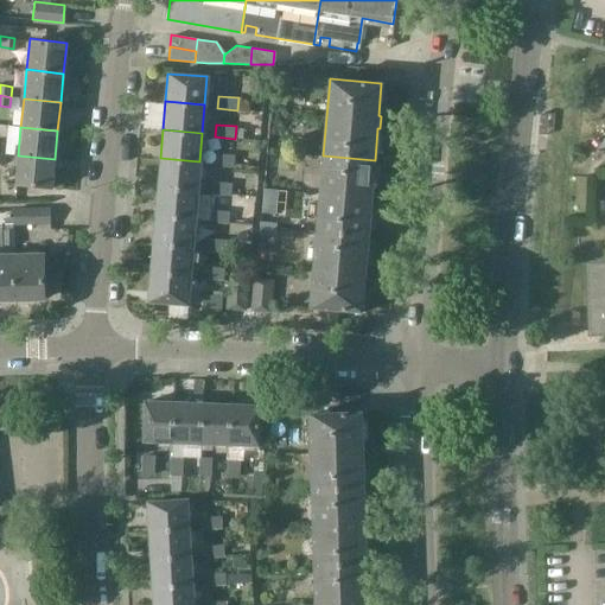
[(233,167),(234,154),(214,153),(212,165),(233,167)]
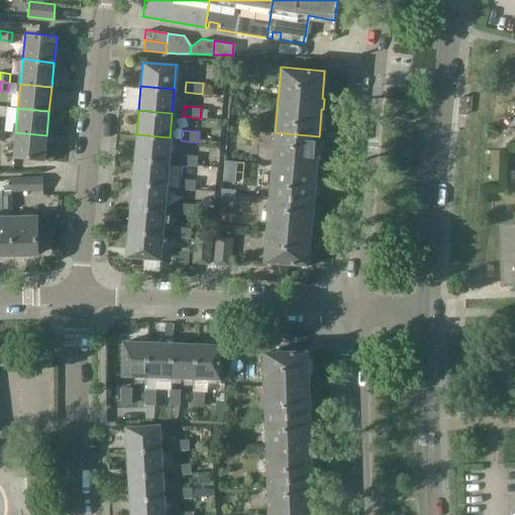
[(43,160),(46,135),(15,132),(12,157),(43,160)]
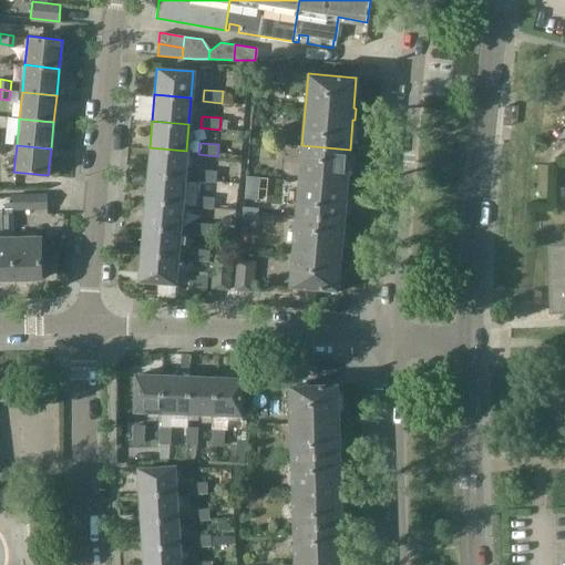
[(301,145),(295,216),(343,219),(347,191),(349,191),(350,178),(348,178),(350,150),(301,145)]
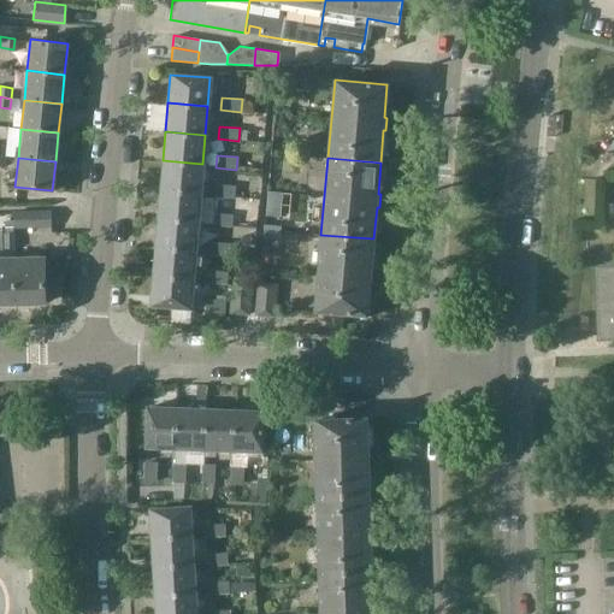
[(163,160),(160,189),(200,193),(202,164),(163,160)]
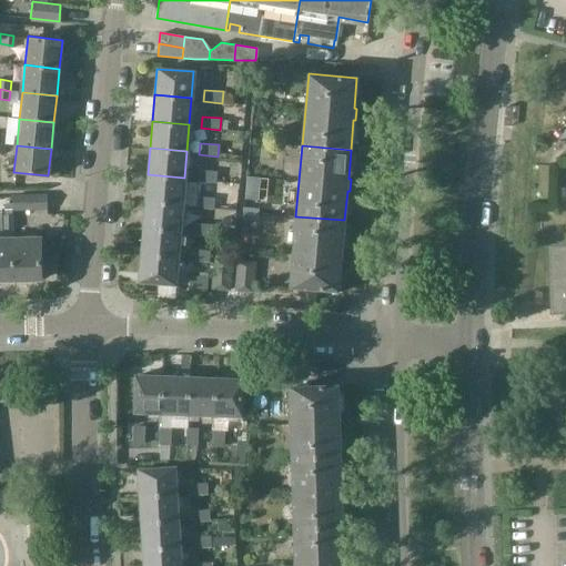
[(216,171),(198,170),(196,181),(215,182),(216,171)]
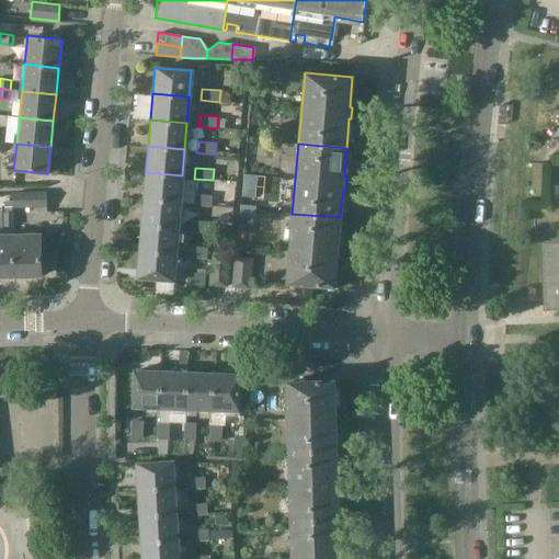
[(143,198),(180,202),(192,203),(193,194),(193,192),(181,191),(182,175),(146,172),(143,198)]
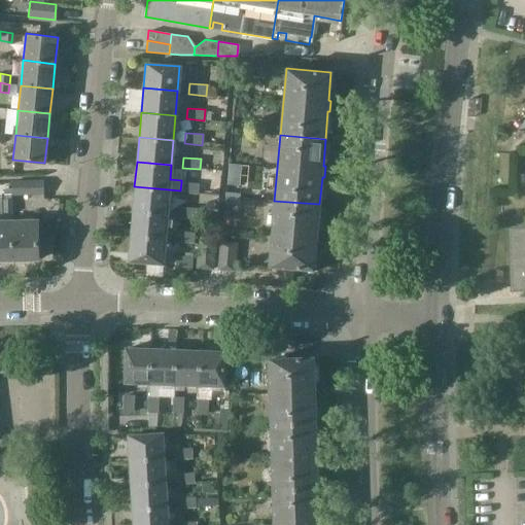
[(43,194),(43,182),(43,181),(10,181),(11,195),(16,195),(16,201),(30,201),(30,194),(43,194)]
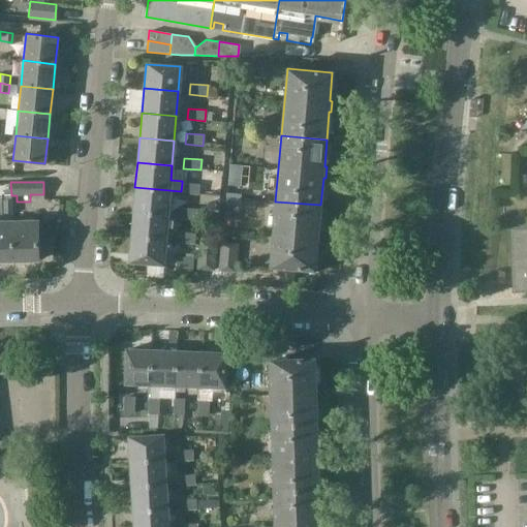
[(218,196),(219,186),(182,183),(181,191),(181,193),(218,196)]
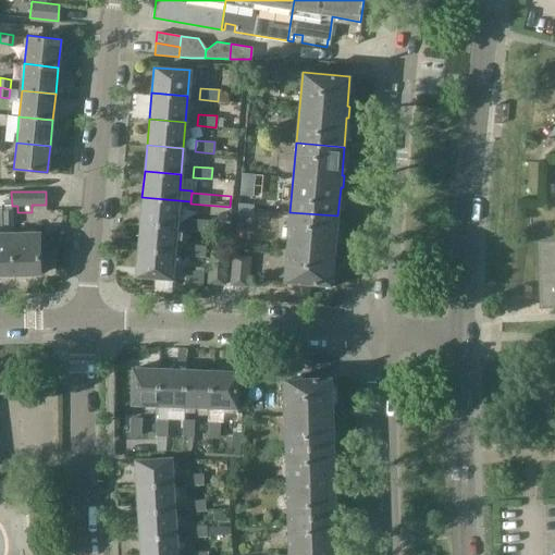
[(142,197),(139,223),(176,226),(179,200),(142,197)]
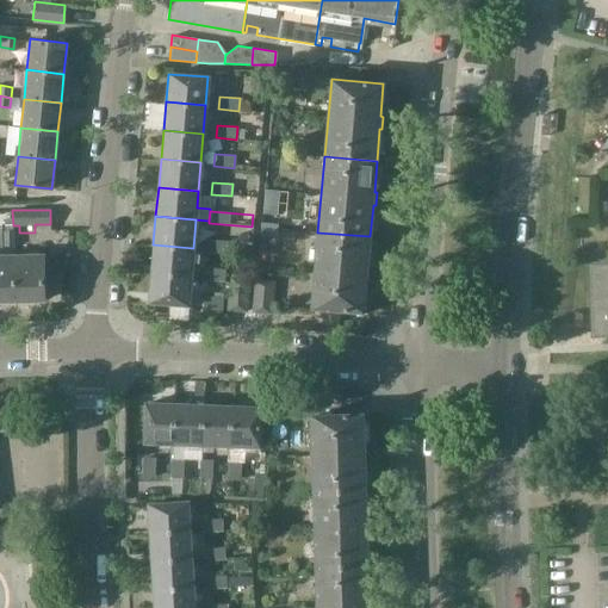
[(260,219),(260,228),(275,229),(275,221),(260,219)]
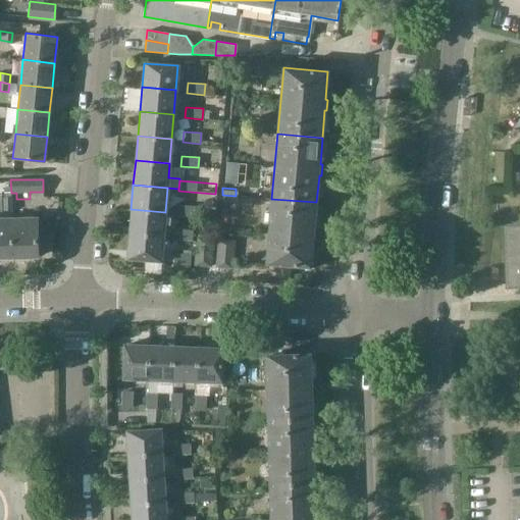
[(222,195),(221,202),(235,203),(236,196),(222,195)]
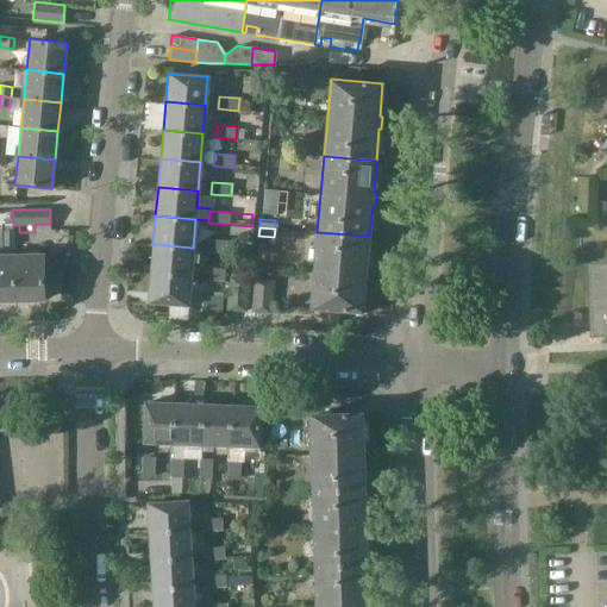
[(13,231),(1,232),(1,246),(13,246),(13,231)]
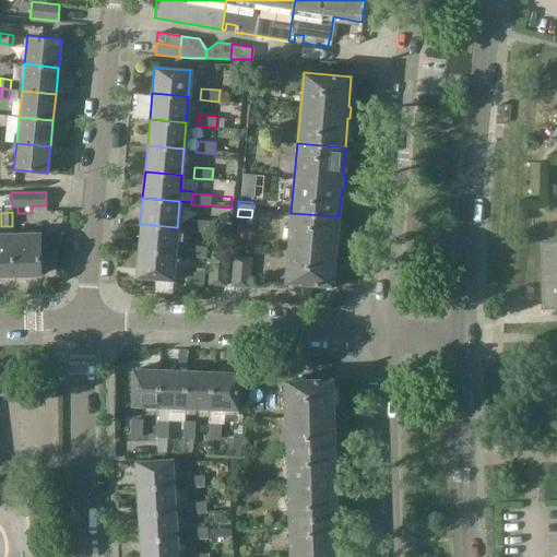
[(338,258),(338,257),(339,246),(336,246),(339,216),(291,213),(285,283),(333,287),(335,258),(338,258)]
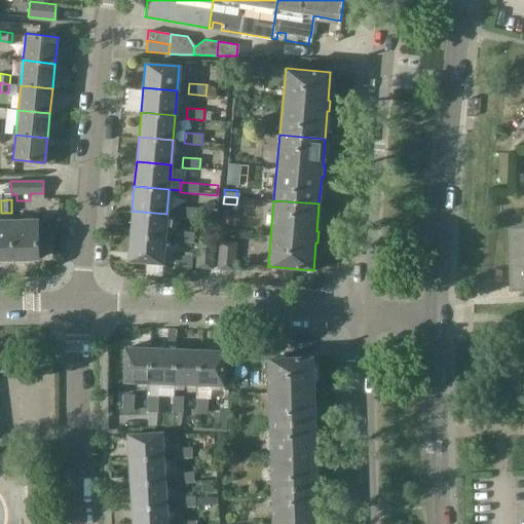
[(179,207),(178,217),(195,219),(196,208),(179,207)]
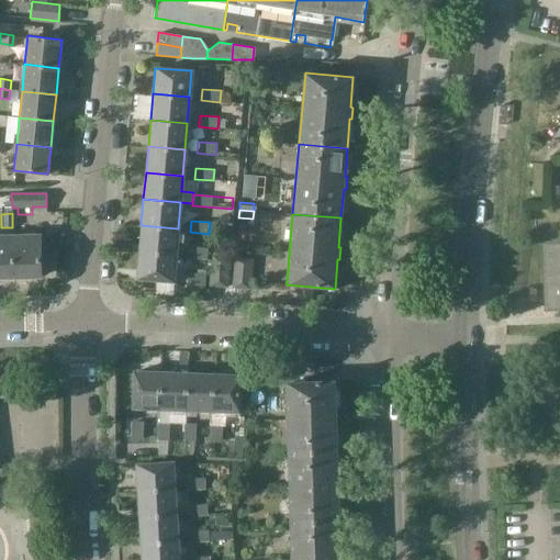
[(141,225),(138,253),(176,255),(178,228),(141,225)]
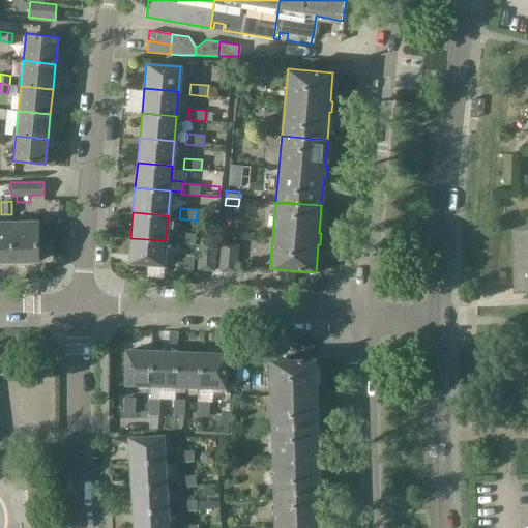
[(0,261),(12,261),(11,225),(0,224),(0,261)]
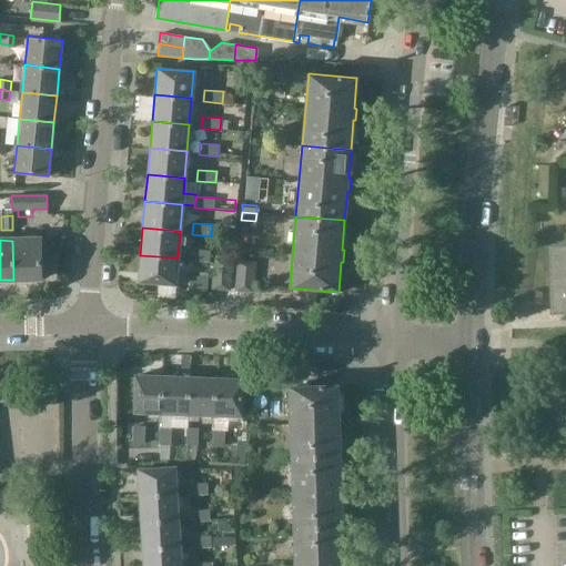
[(12,241),(13,280),(41,279),(41,276),(46,276),(46,264),(41,264),(40,240),(12,241)]
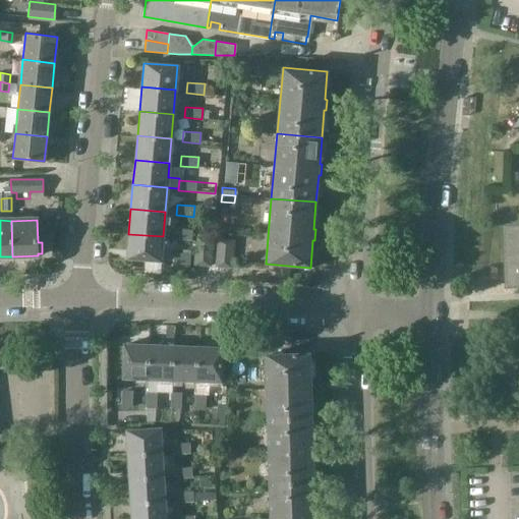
[(518,227),(505,228),(507,284),(518,283),(518,227)]
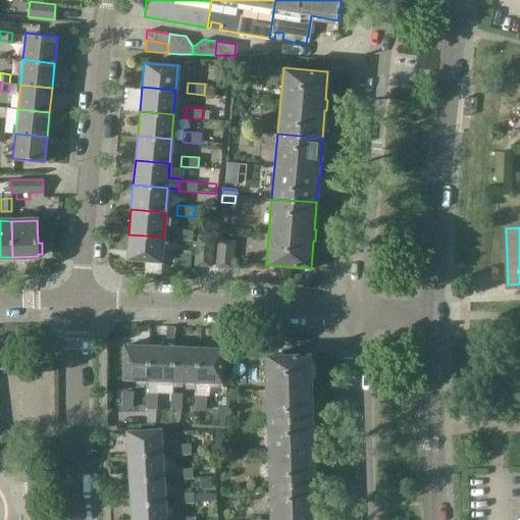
[(192,230),(175,229),(174,240),(192,241),(192,230)]
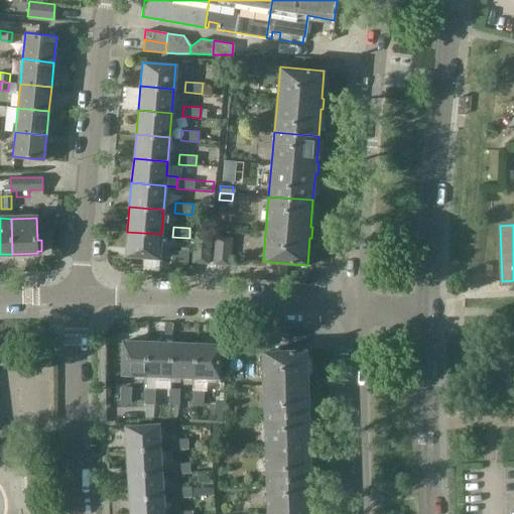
[(125,256),(158,259),(161,234),(127,232),(125,256)]
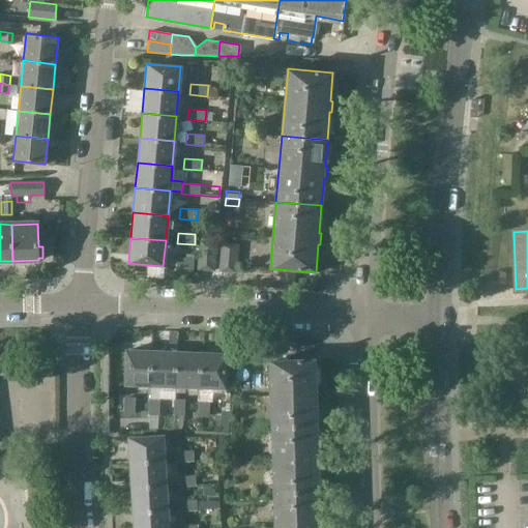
[(212,270),(214,243),(199,242),(197,269),(212,270)]
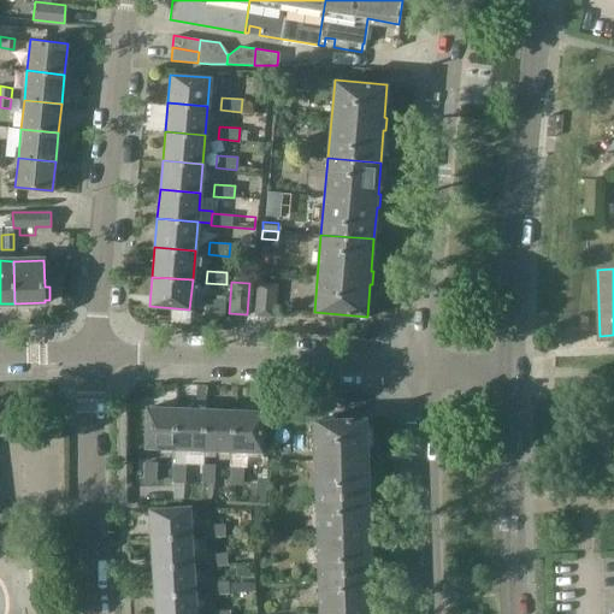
[(254,314),(271,316),(272,316),(275,285),(257,284),(254,314)]
